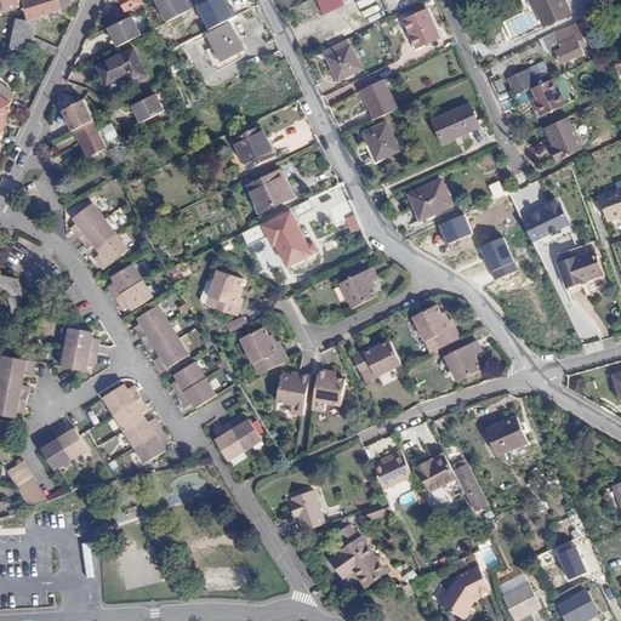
[(18,0),(0,0),(0,12),(20,7),(18,0)]
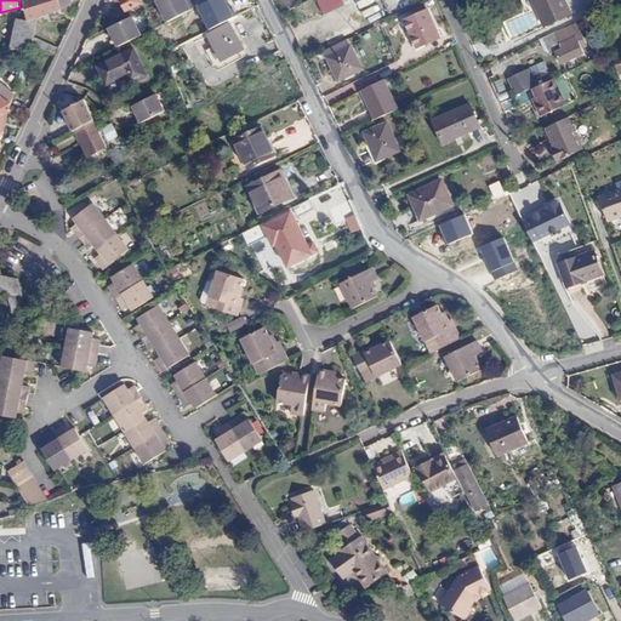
[(38,17),(62,9),(58,0),(23,0),(29,20),(38,17)]
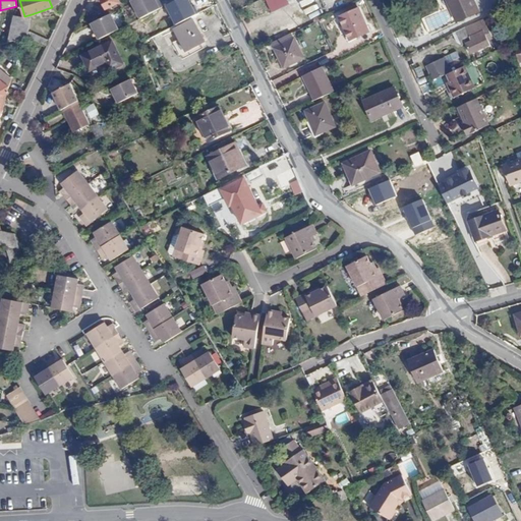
[(133,0),(142,17),(165,6),(162,0),(159,0),(158,0),(133,0)]
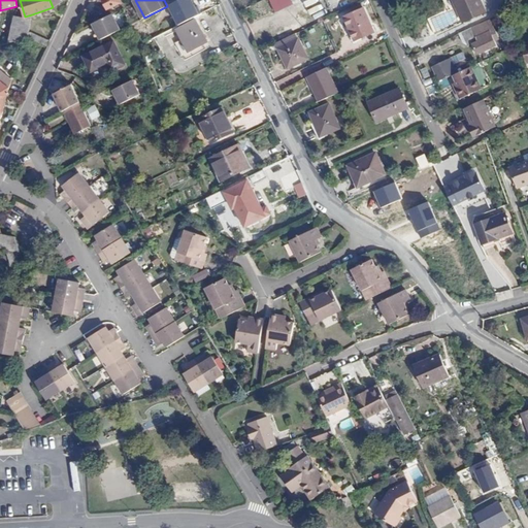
[(290,0),(269,0),(275,12),(293,5),(290,0)]
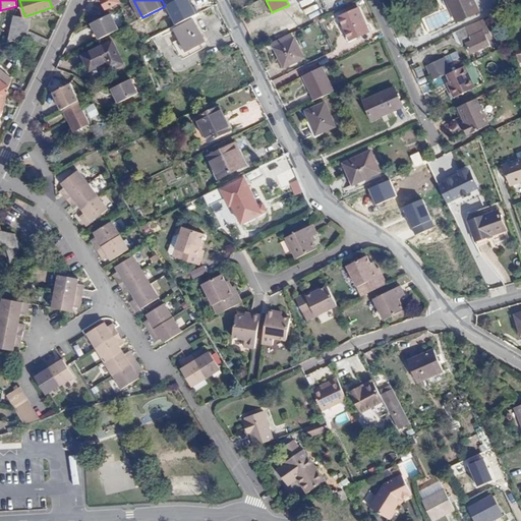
[(474,0),(446,0),(457,22),(480,11),(474,0)]
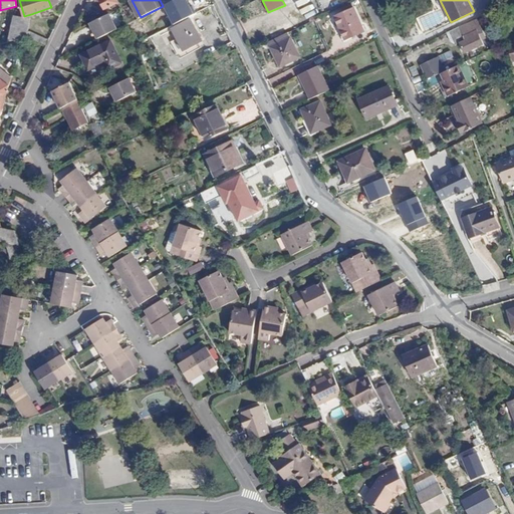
[(353,8),(334,16),(344,39),(363,31),(353,8)]
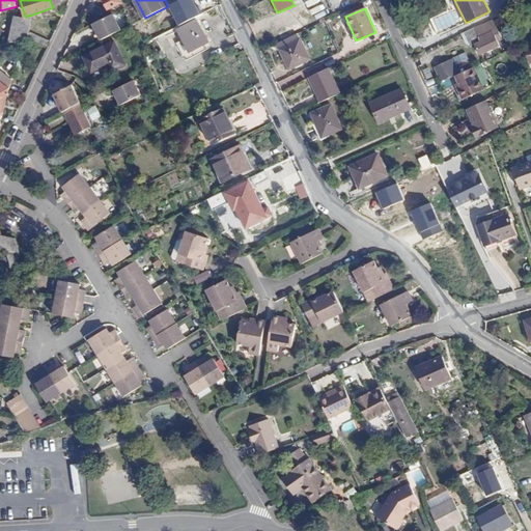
[(28,38),(29,32),(32,15),(25,17),(15,16),(8,43),(23,39),(28,38)]
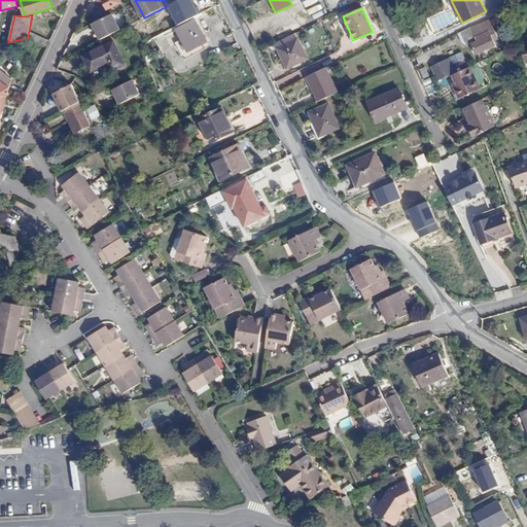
[(101,39),(120,30),(112,14),(93,24),(101,39)]
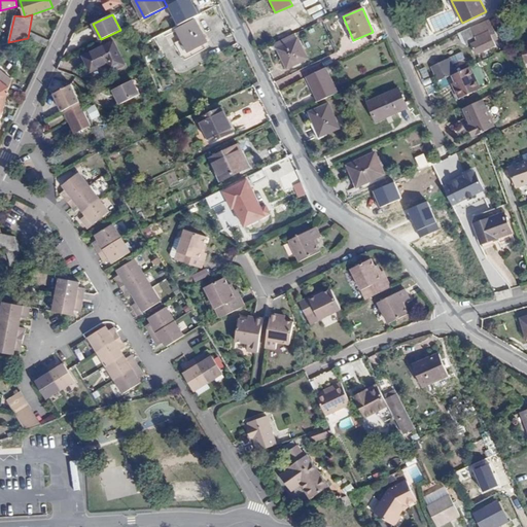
[(490,19),(471,28),(477,40),(470,43),(476,55),(496,45),(492,36),(490,32),(495,30),(490,19)]
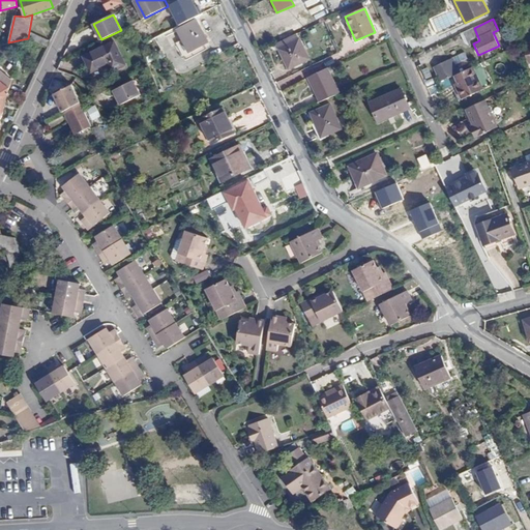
[(196,20),(178,29),(190,51),(208,41),(196,20)]
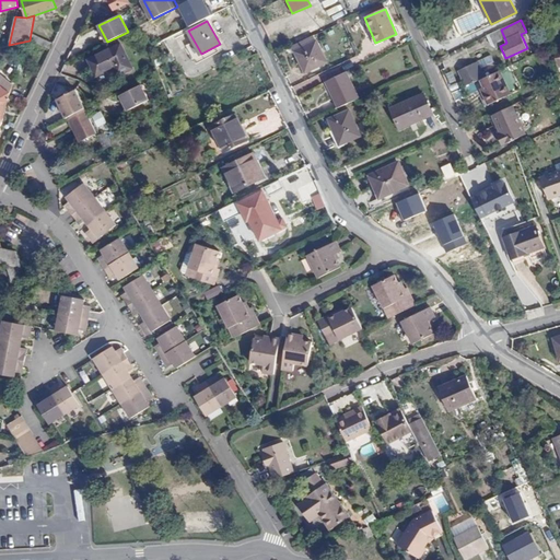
[(49,49),(53,43),(31,34),(30,41),(49,49)]
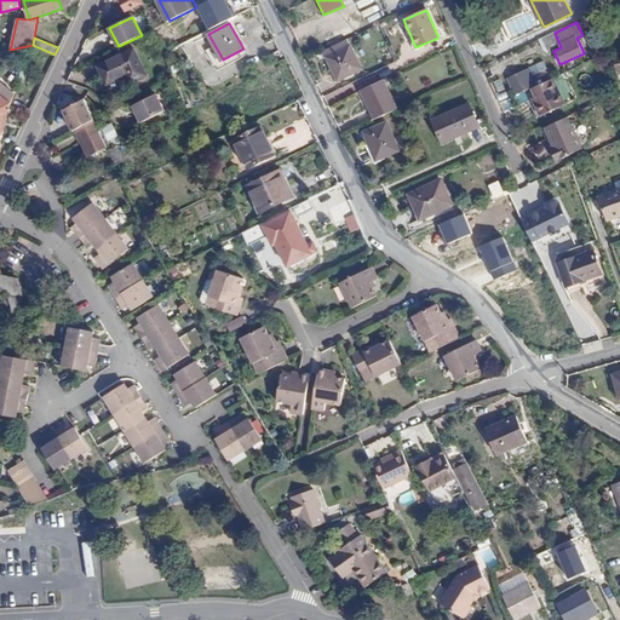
[(362,69),(348,39),(325,51),(338,80),(362,69)]
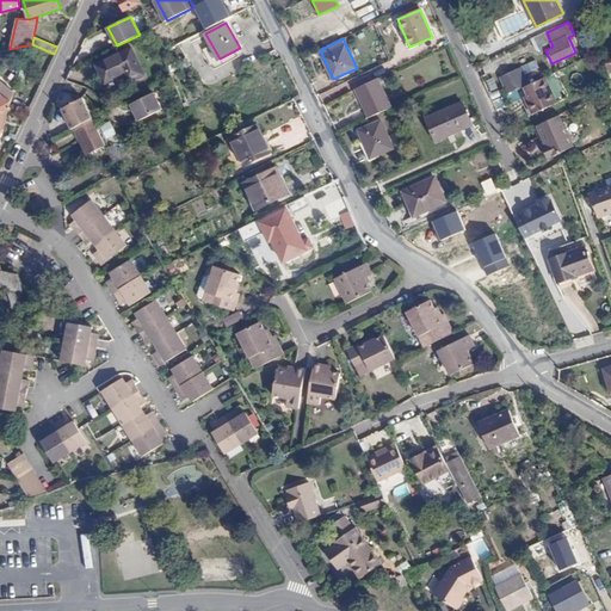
[(26,45),(10,49),(2,51),(4,59),(26,53),(26,45)]
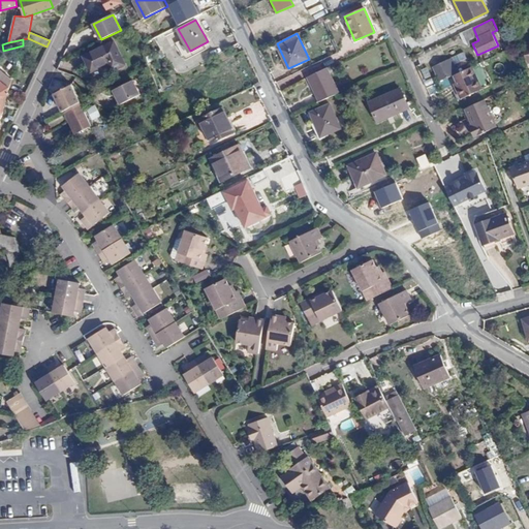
[(114,41),(84,56),(91,71),(107,64),(112,71),(125,64),(114,41)]
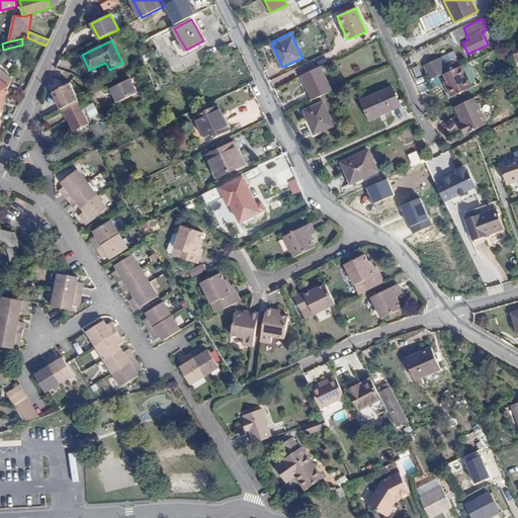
[(443,57),(424,66),(430,81),(441,76),(451,99),(475,88),(463,65),(449,72),(443,57)]
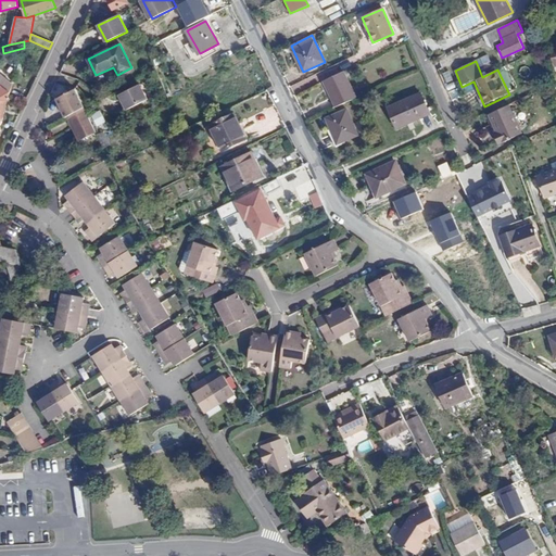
[(336,106),(356,98),(343,71),(324,81),(336,106)]
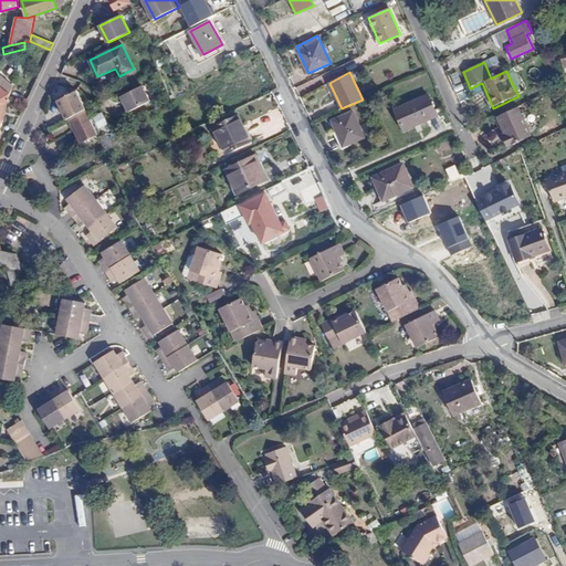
[(0,80),(0,85),(10,94),(11,88),(0,80)]
